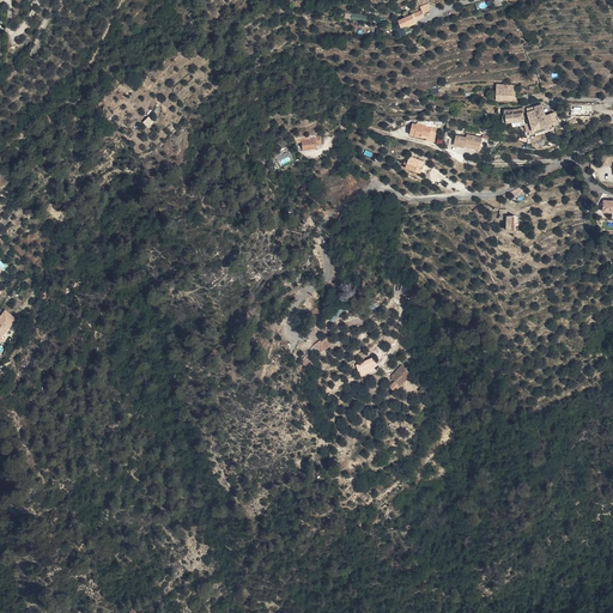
[(423,13),(430,11),(428,4),(420,6),(423,13)]
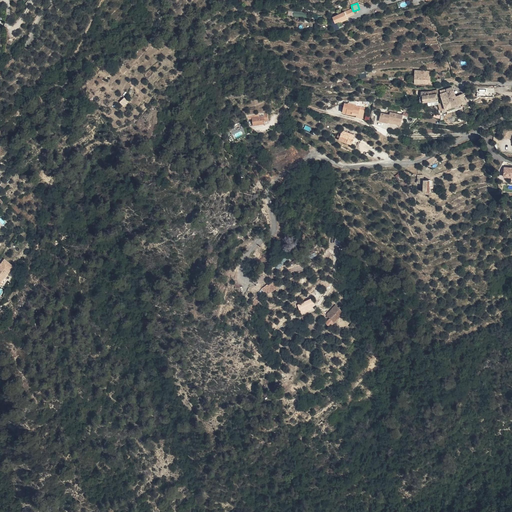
[(330,18),(331,22),(333,25),(338,22),(339,24),(347,21),(344,16),(345,15),(344,13),(338,15),(337,14),(334,15),(334,17),(330,18)]
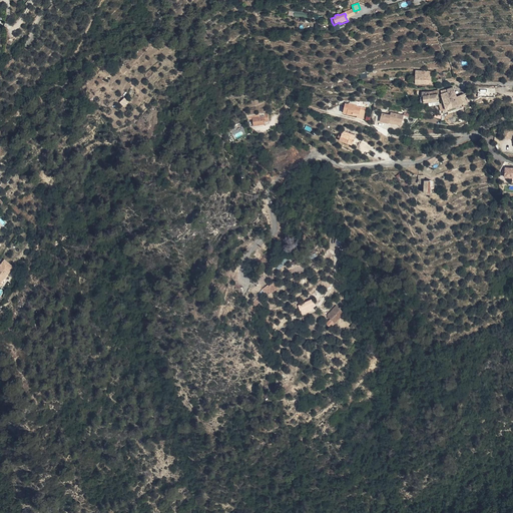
[(415,84),(430,85),(430,76),(424,77),(424,73),(415,72),(415,84)]
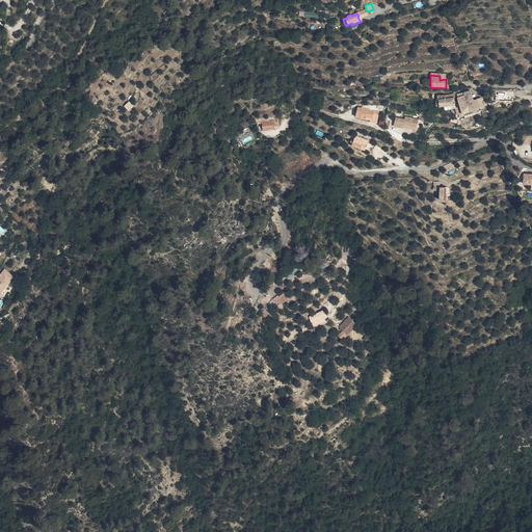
[(466,92),(463,94),(464,96),(462,97),(466,105),(459,107),(461,114),(475,110),(472,101),(470,95),(467,96),(466,92)]
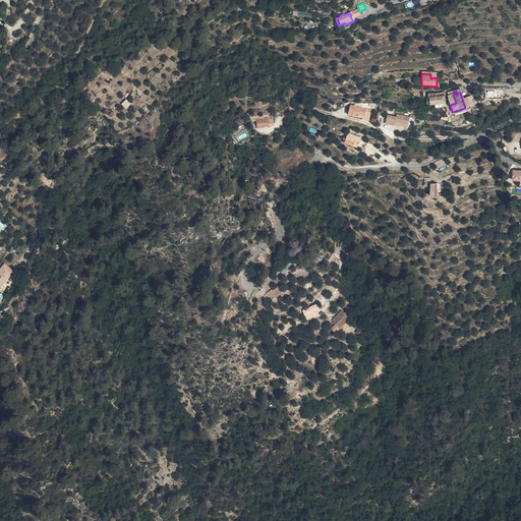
[(426,94),(425,93),(425,97),(427,97),(427,99),(429,99),(430,104),(436,103),(435,97),(435,94),(426,94)]
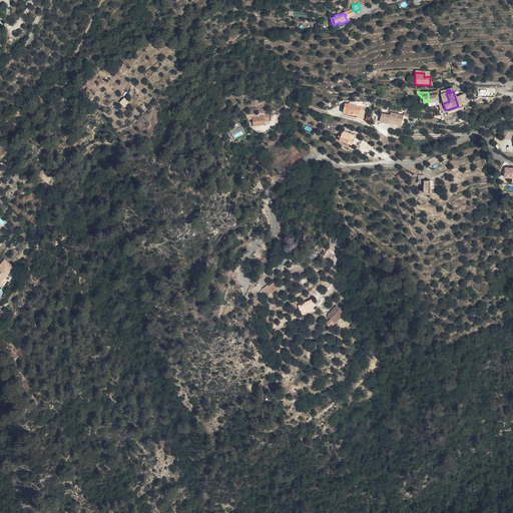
[(446,93),(440,95),(443,103),(449,101),(446,93)]
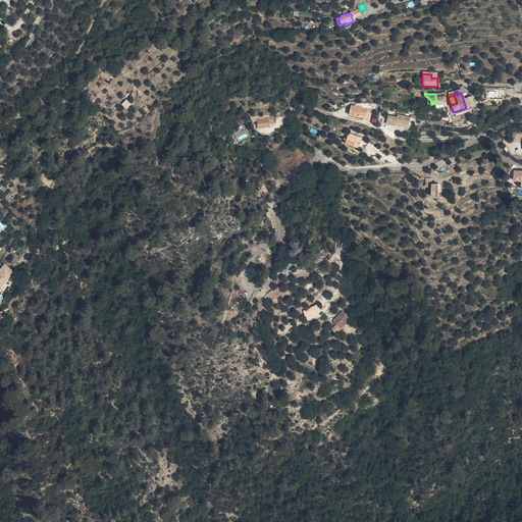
[(439,97),(435,97),(436,103),(431,104),(431,108),(446,107),(445,96),(439,97)]
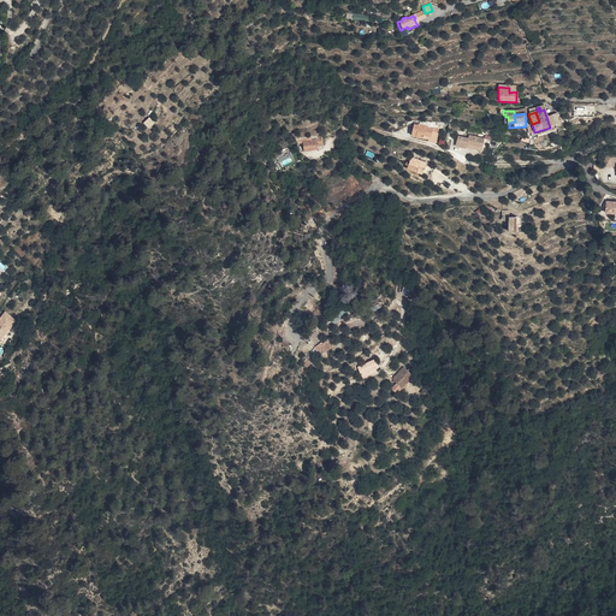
[(149,114),(143,119),(148,124),(153,118),(149,114)]
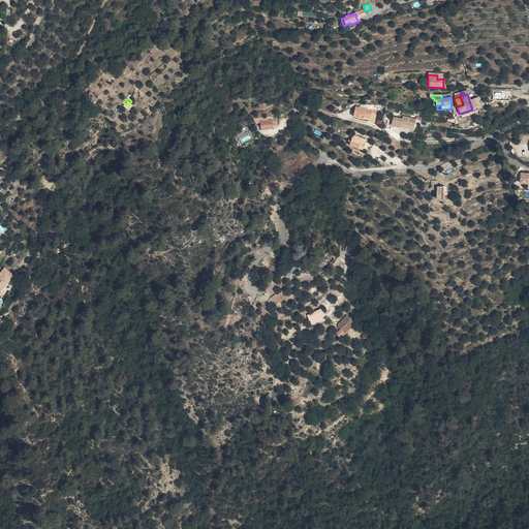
[(476,98),(469,100),(472,110),(478,106),(476,98)]
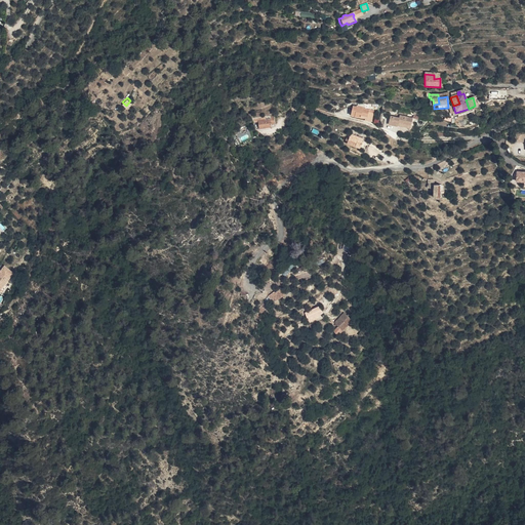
[(355,117),(365,120),(366,118),(368,118),(369,111),(363,110),(363,111),(357,110),(358,109),(353,108),(352,113),(356,114),(355,117)]
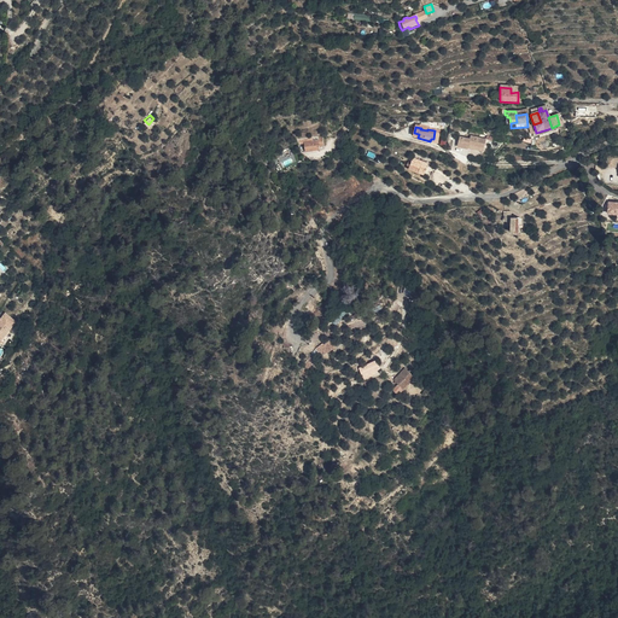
[(470,140),(460,138),(458,147),(468,150),(468,149),(484,152),(487,140),(471,136),(470,140)]
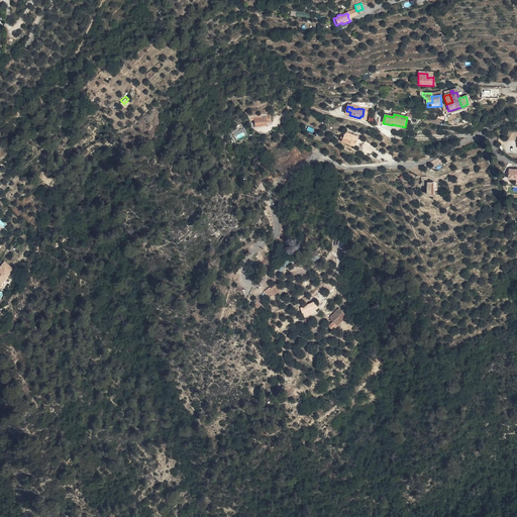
[(253,120),(254,128),(268,126),(267,124),(271,123),(270,116),(266,117),(266,119),(253,120)]
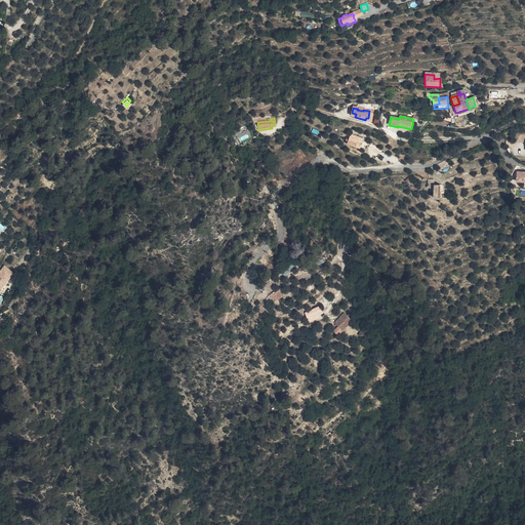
[(524,132),(515,132),(515,143),(523,143),(524,136),(524,132)]
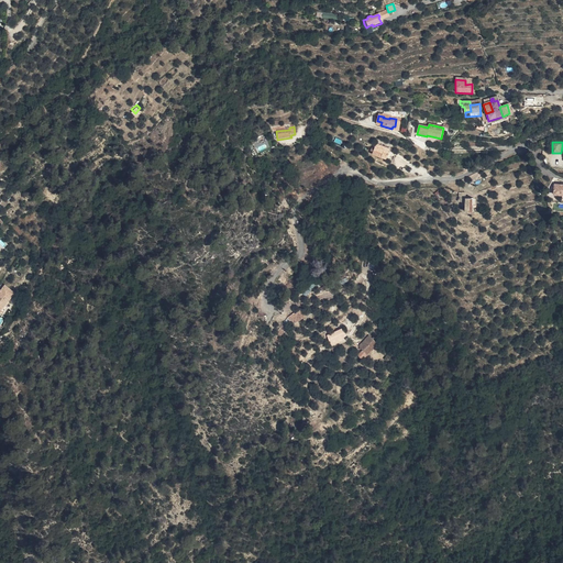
[(394,164),(396,158),(388,155),(389,151),(376,145),(373,145),(371,152),(373,153),(373,155),(394,164)]
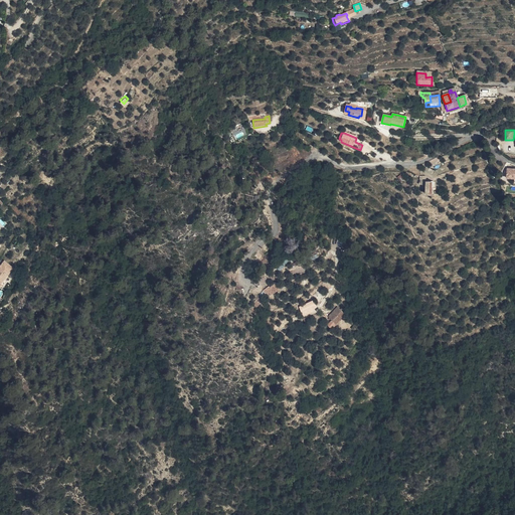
[(424,179),(427,179),(427,173),(417,174),(417,178),(421,178),(422,182),(424,182),(424,179)]
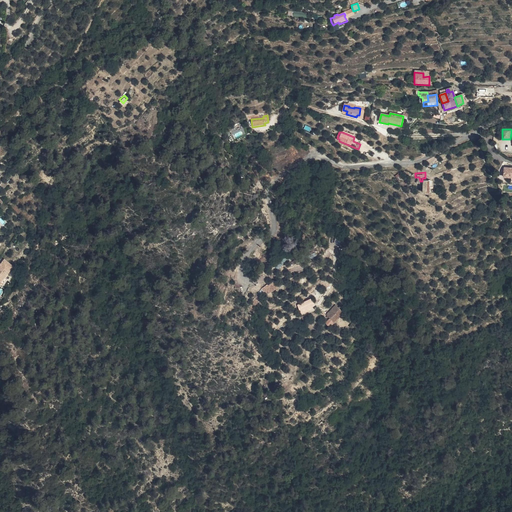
[(3,248),(0,253),(0,270),(2,271),(5,266),(13,255),(3,248)]
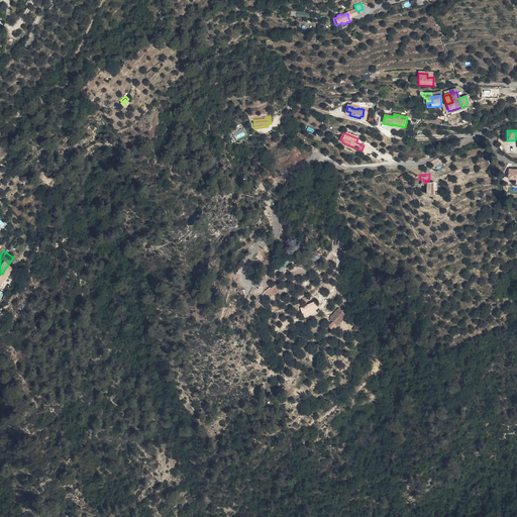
[(8,271),(5,269),(2,274),(0,273),(0,278),(2,280),(8,271)]
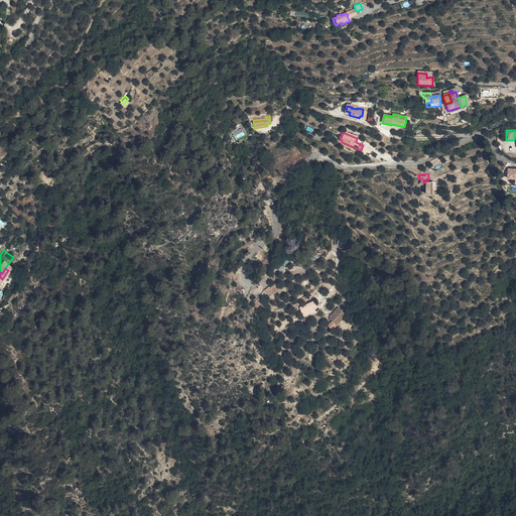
[(277,283),(265,291),(270,298),(283,290),(277,283)]
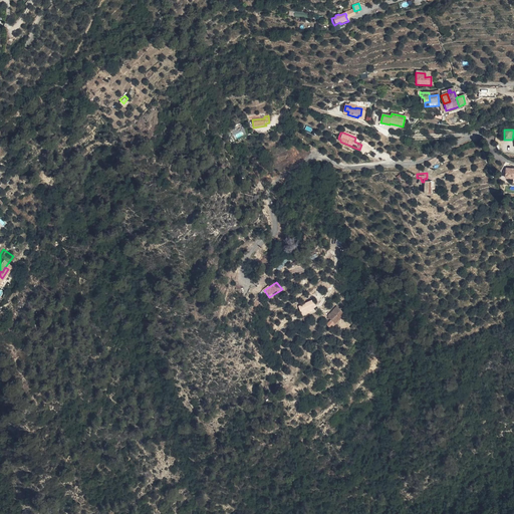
[(309,308),(311,311),(315,308),(312,305),(313,304),(311,301),(303,305),(306,310),(309,308)]
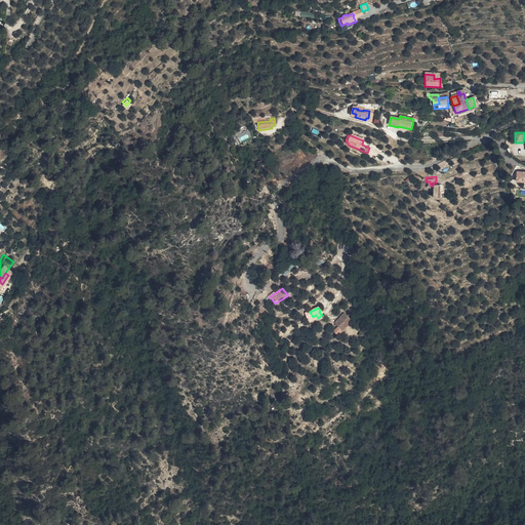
[(345,313),(335,323),(344,330),(354,321),(345,313)]
